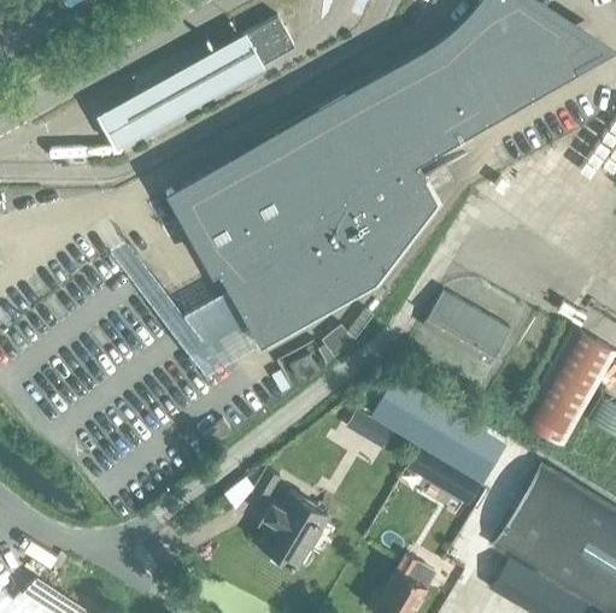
[(186,212),(186,213),(244,316),(259,342),(374,278),(435,199),(414,161),(576,70),(567,52),(559,41),(551,30),(541,19),(532,10),(522,0),(521,0),(485,0),(481,6),(471,17),(462,28),(451,36),(440,45),(429,52),(394,71),(382,78),(318,113),(318,112),(270,140),(281,158),(186,212)]
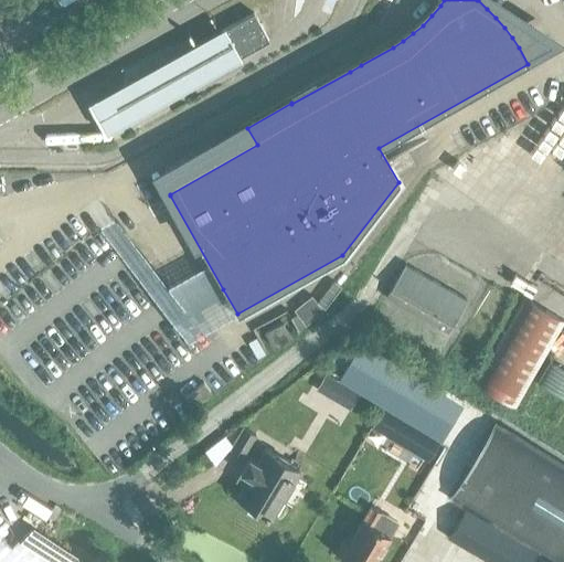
[(223,34),(237,61),(269,44),(255,17),(223,34)]
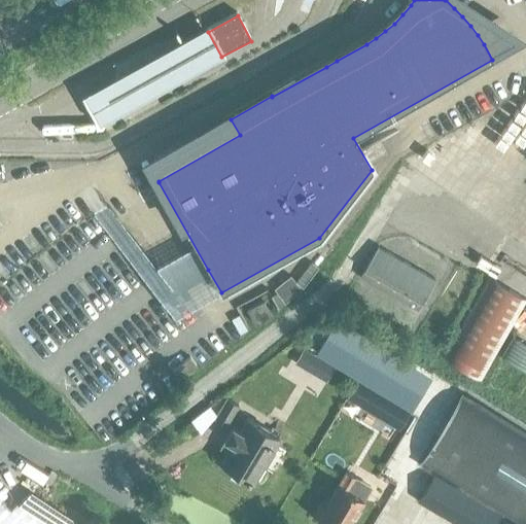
[(222,58),(208,32),(207,30),(84,98),(101,126),(222,58)]
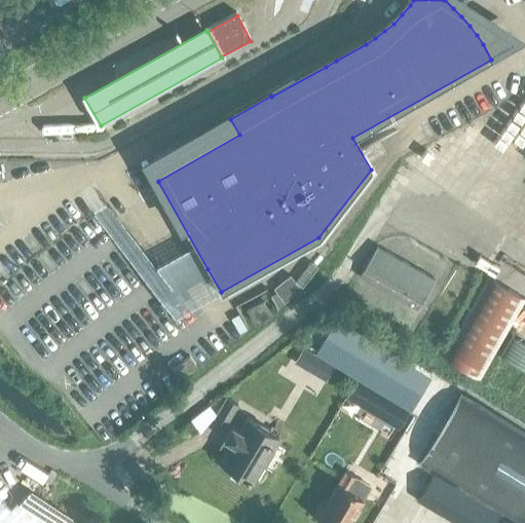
[(434,282),(394,259),(377,249),(360,279),(416,311),(434,282)]
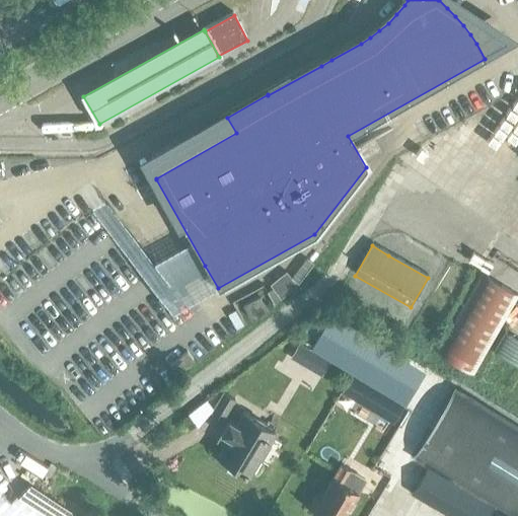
[(473,374),(501,326),(517,299),(517,296),(483,276),(438,354),(473,374)]
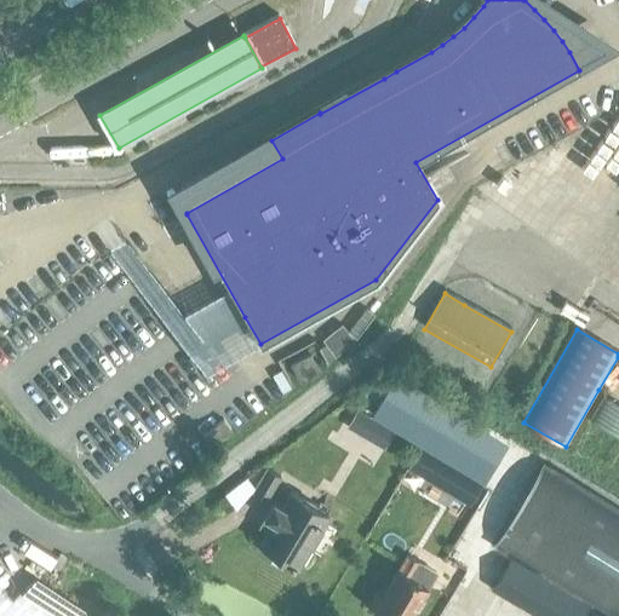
[(292,368),(302,385),(321,374),(311,357),(292,368)]
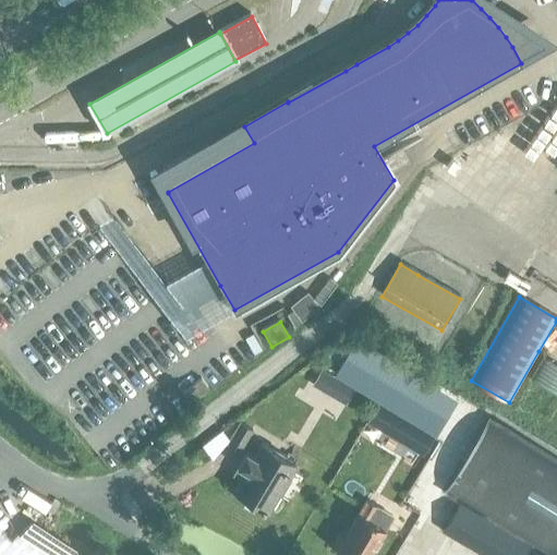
[(356,339),(335,375),(436,436),(459,399),(356,339)]
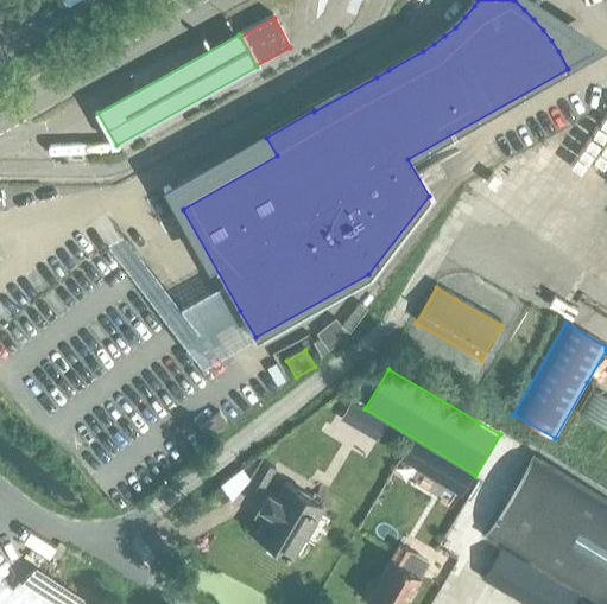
[(352,405),(342,421),(378,443),(387,425),(352,405)]
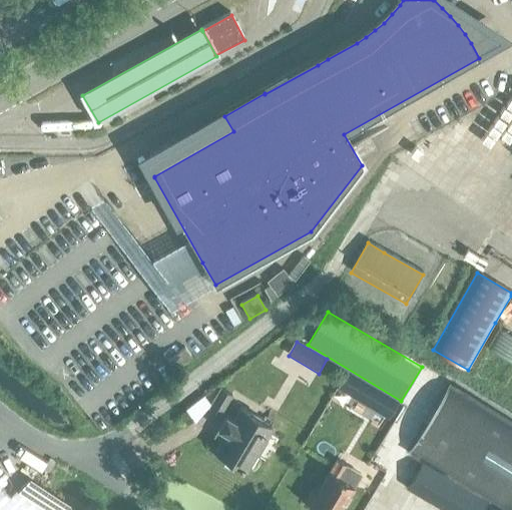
[(349,373),(339,390),(388,419),(398,402),(349,373)]
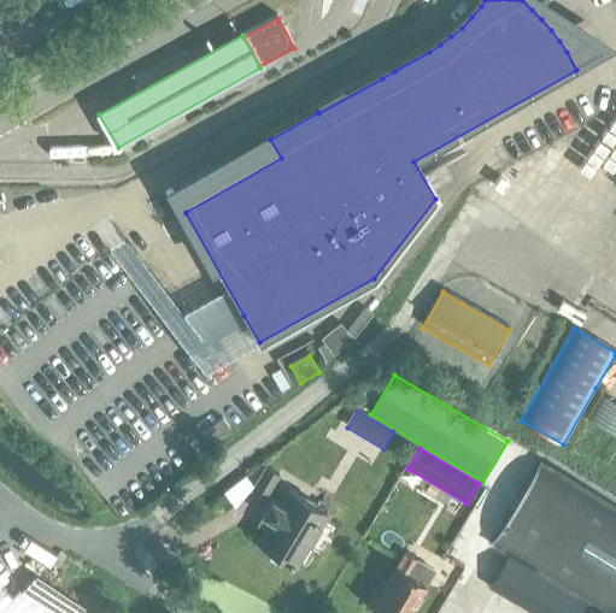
[(509,558),(490,589),(508,599),(531,612),(581,612),(587,603),(602,612),(615,612),(615,508),(543,465),(493,548),(509,558)]
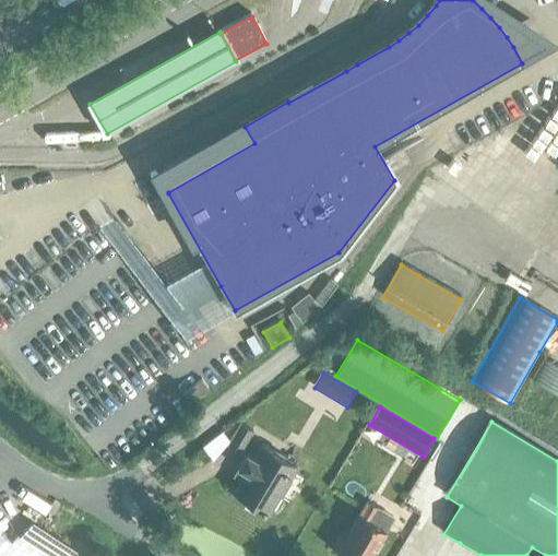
[(240,427),(227,448),(241,456),(253,435),(240,427)]
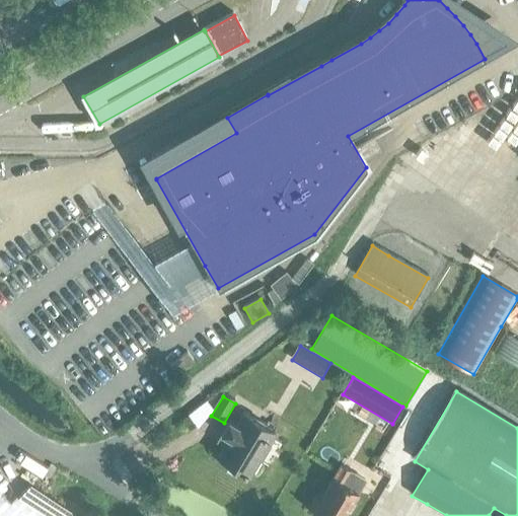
[(229,441),(219,459),(249,476),(276,433),(244,415),(237,427),(230,423),(222,437),(229,441)]
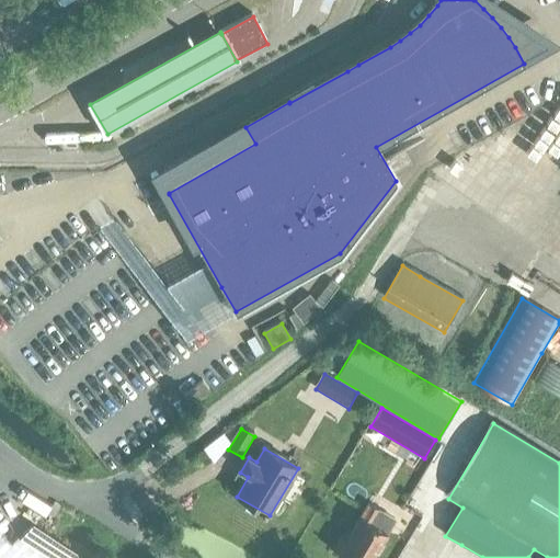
[(340,539),(332,551),(342,557),(374,557),(396,522),(367,504),(345,543),(340,539)]
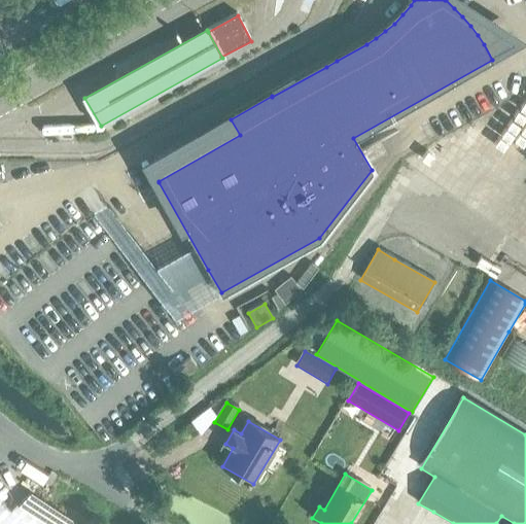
[(77,523),(30,493),(18,508),(16,505),(11,511),(0,521),(0,523),(77,523)]
